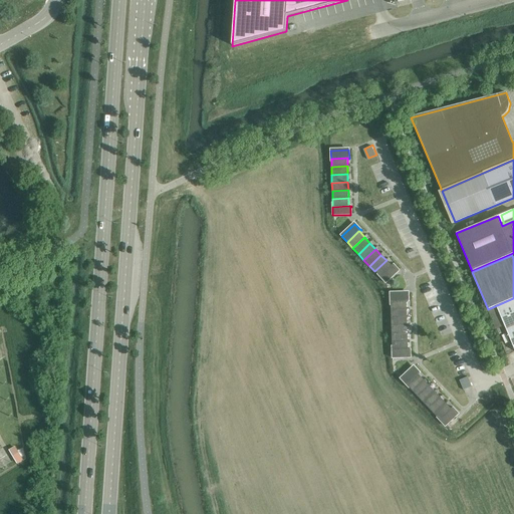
[(392,266),(387,260),(374,271),(380,277),(392,266)]
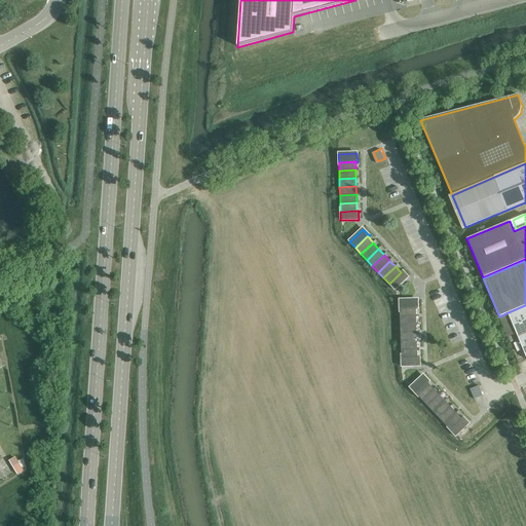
[(408,277),(403,271),(404,271),(403,270),(401,272),(389,284),(395,290),(408,277)]
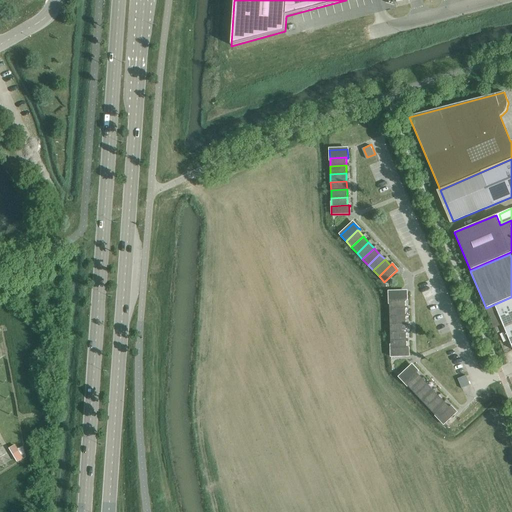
[(389,301),(405,300),(405,301),(408,300),(407,300),(407,292),(389,293),(389,301)]
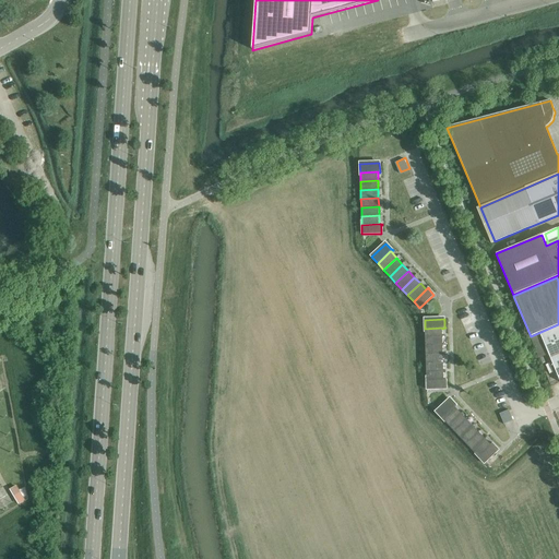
[(558,325),(540,334),(558,378),(558,325)]
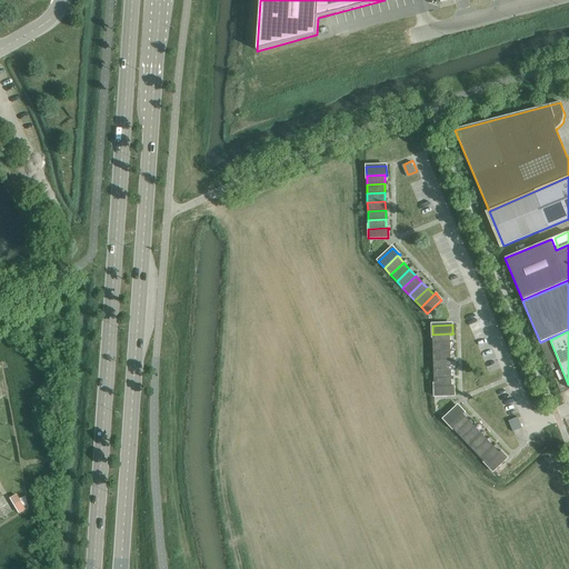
[(450,342),(450,335),(450,333),(432,335),(432,343),(450,342)]
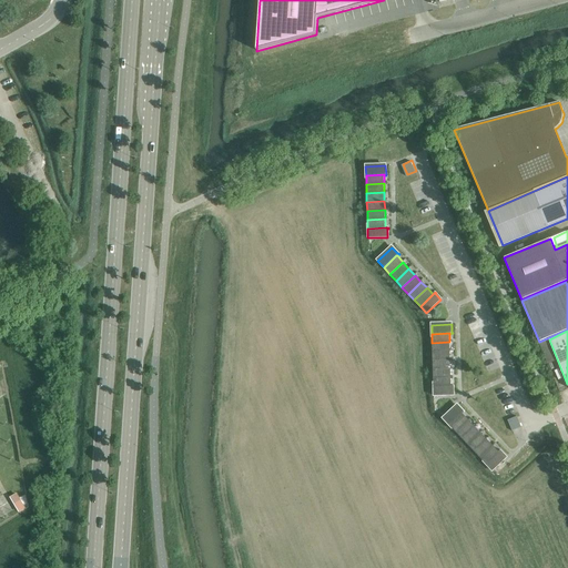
[(449,342),(432,343),(432,352),(449,351),(449,342)]
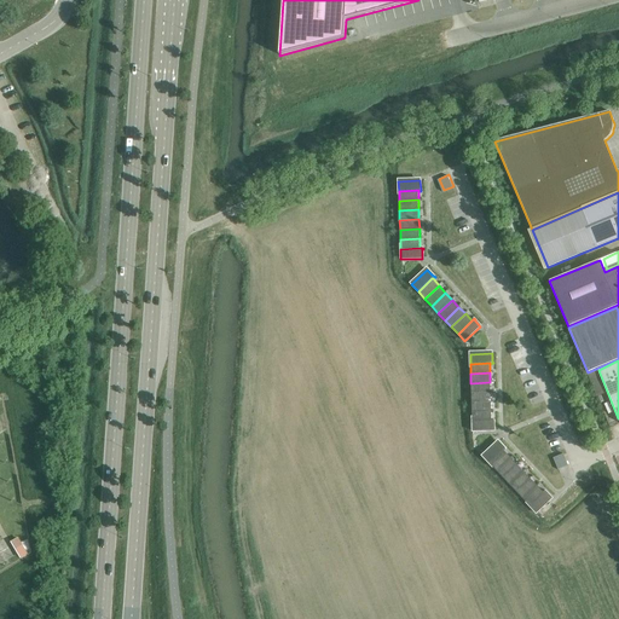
[(470,383),(472,393),(491,392),(490,382),(470,383)]
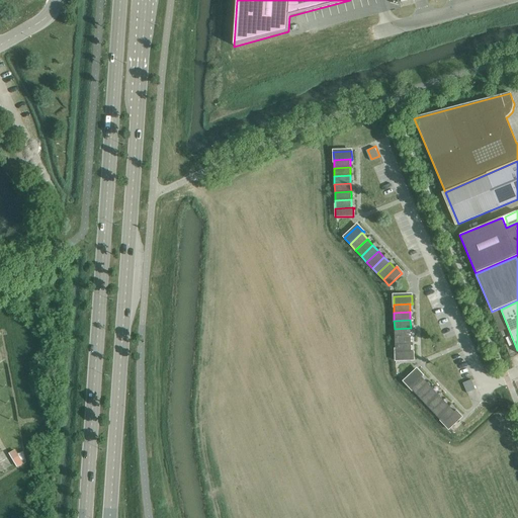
[(395,337),(411,336),(411,328),(395,329),(395,337)]
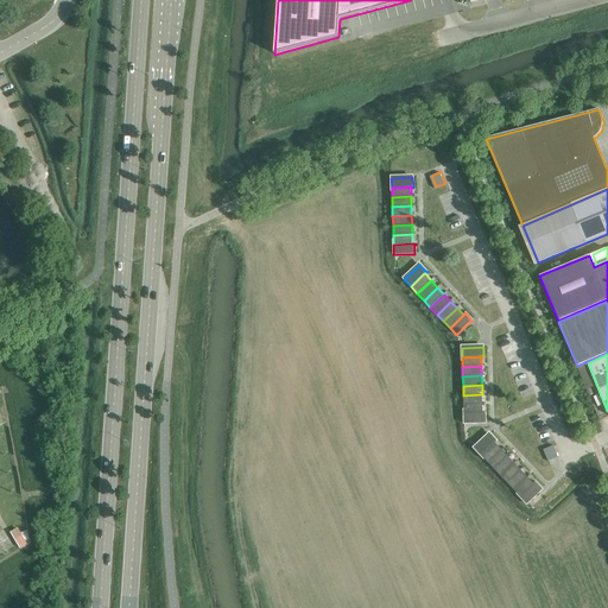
[(463,405),(482,404),(482,394),(463,396),(463,405)]
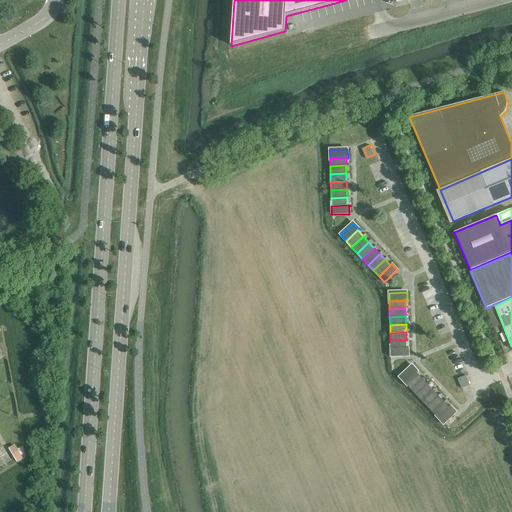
[(391,349),(407,348),(406,340),(390,341),(391,349)]
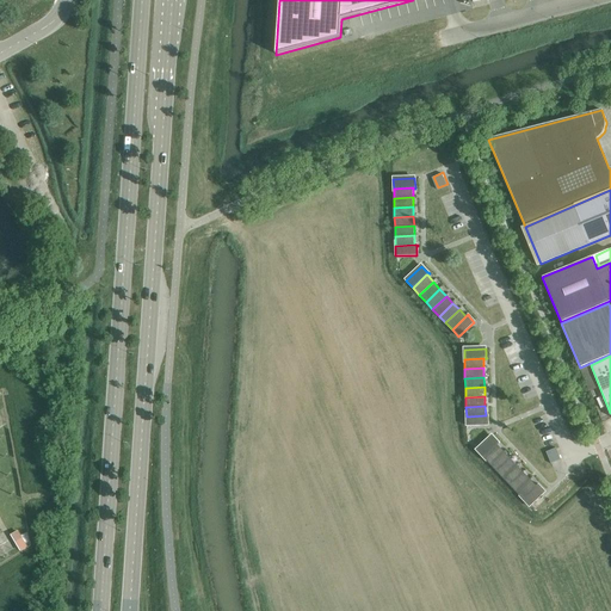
[(488,415),(486,415),(467,417),(467,426),(488,425),(488,417),(488,415)]
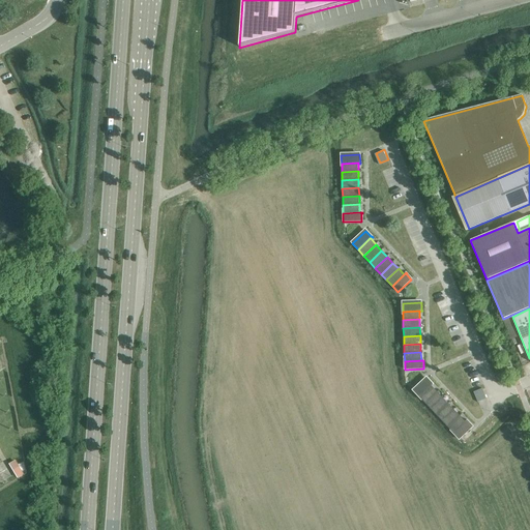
[(413,391),(419,398),(432,386),(434,384),(433,384),(428,379),(413,391)]
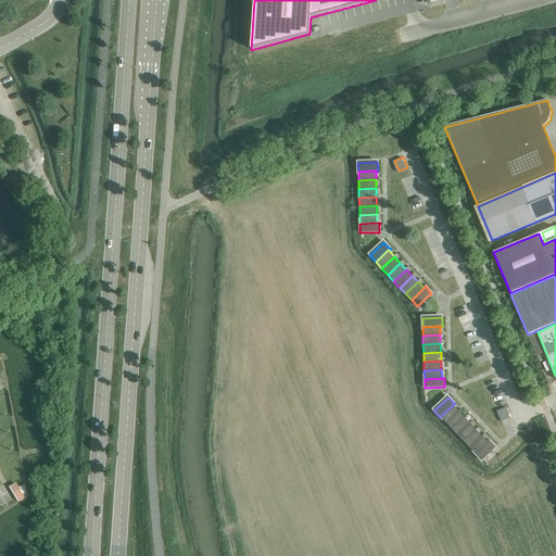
[(453,405),(440,417),(446,424),(458,412),(453,405)]
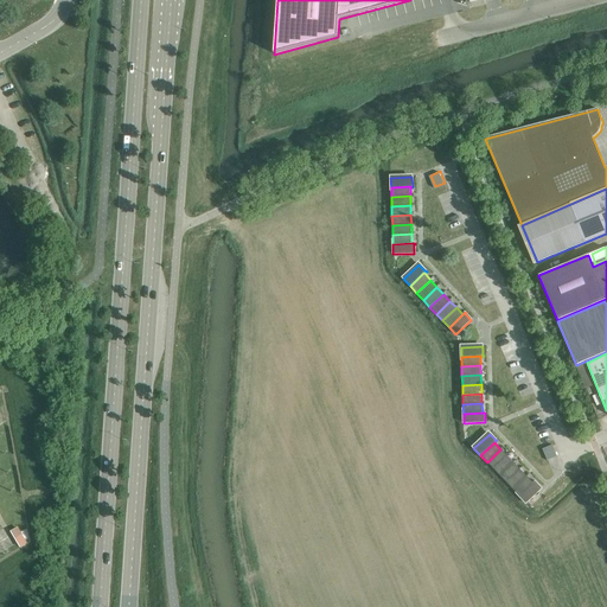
[(554,445),(544,448),(548,459),(558,454),(554,445)]
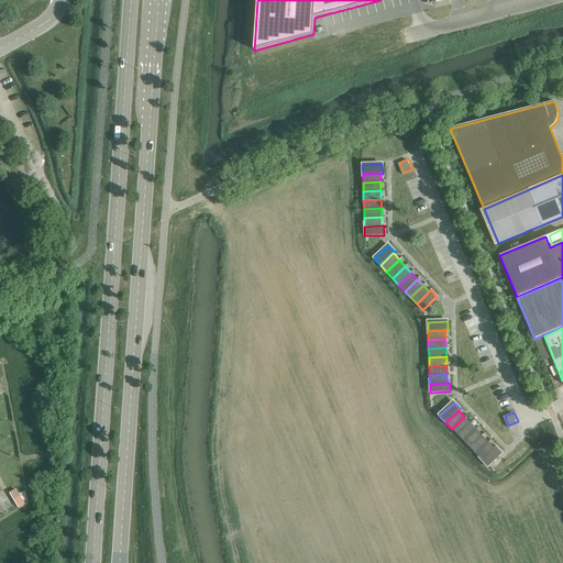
[(452,429),(457,435),(471,423),(464,417),(452,429)]
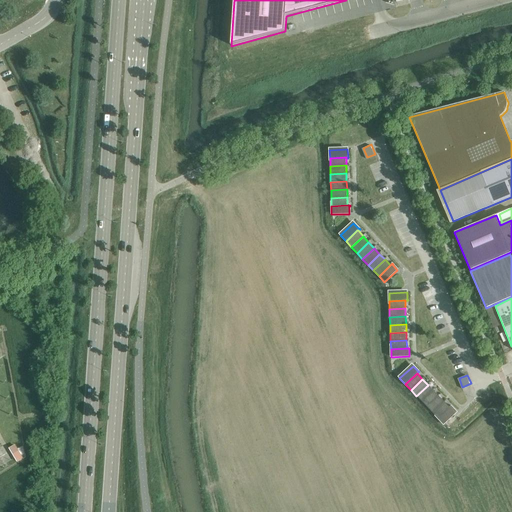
[(422,402),(433,391),(428,385),(416,396),(422,402)]
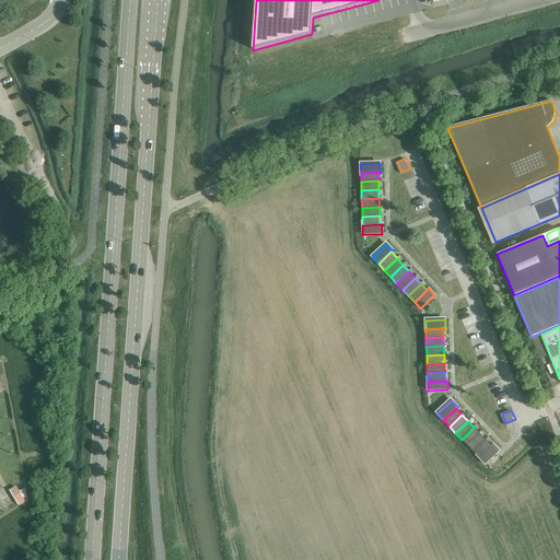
[(474,428),(462,440),(467,445),(480,433),(474,428)]
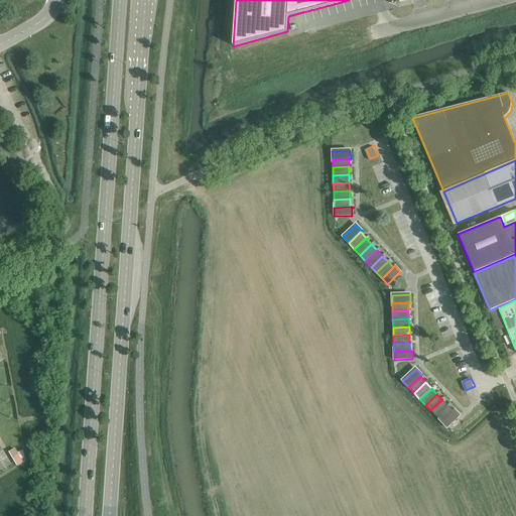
[(447,405),(442,399),(430,410),(436,416),(447,405)]
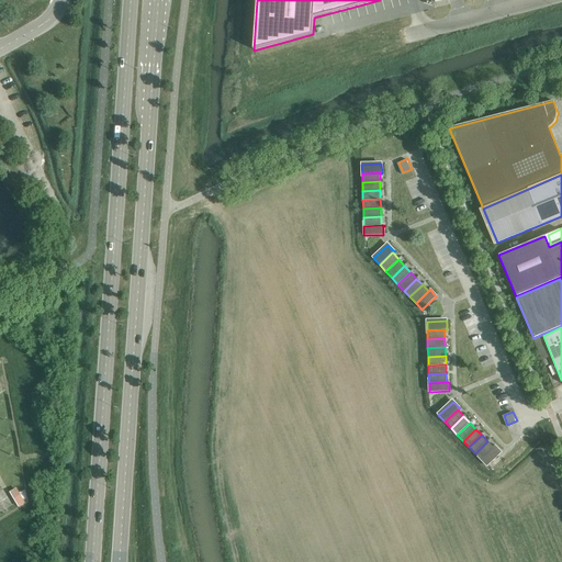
[(481,460),(494,448),(487,441),(475,453),(481,460)]
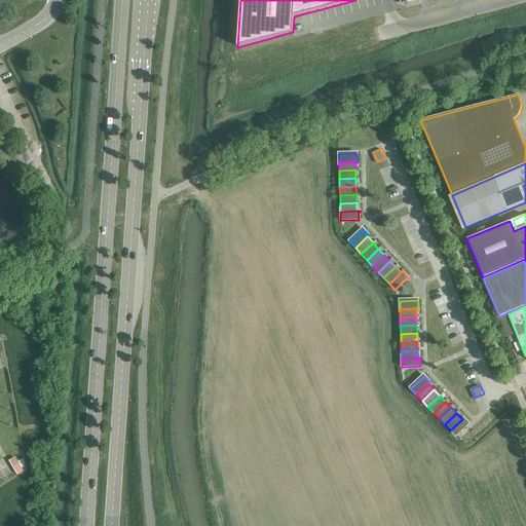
[(463,417),(462,419),(450,430),(456,437),(470,424),(463,418),(464,418),(463,417)]
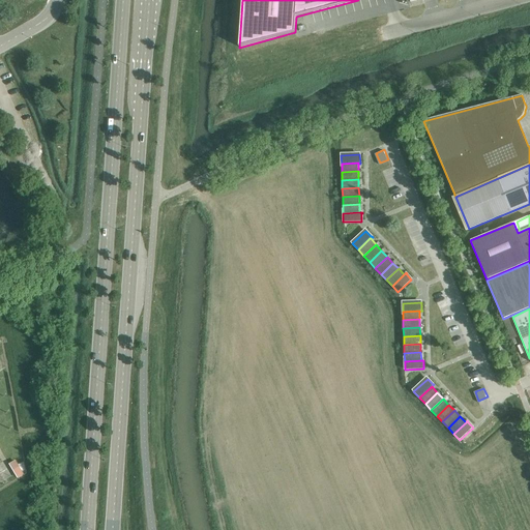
[(17,478),(24,475),(16,459),(9,462),(17,478)]
